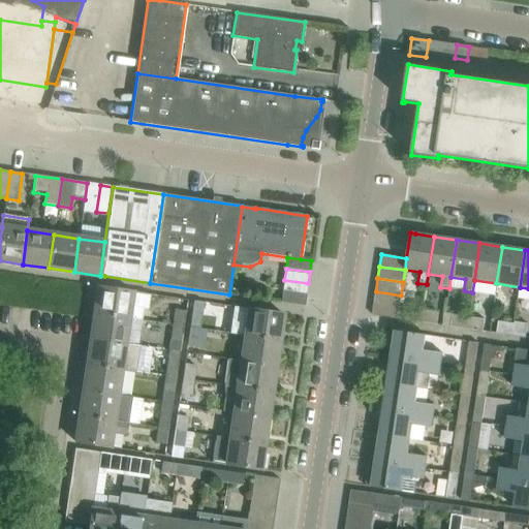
[(306,294),(308,283),(284,280),(282,291),(306,294)]
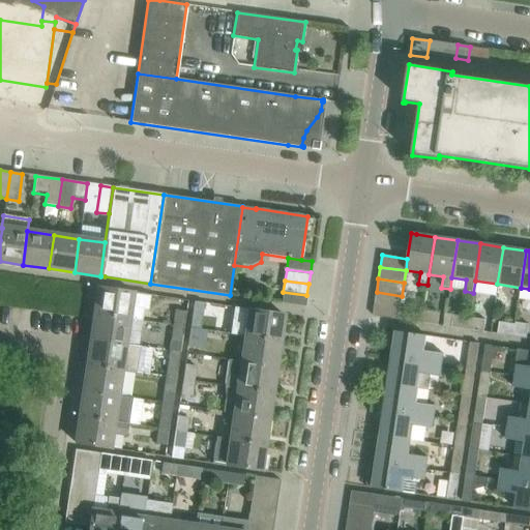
[(94,314),(142,321),(143,312),(148,313),(151,295),(98,288),(94,314)]
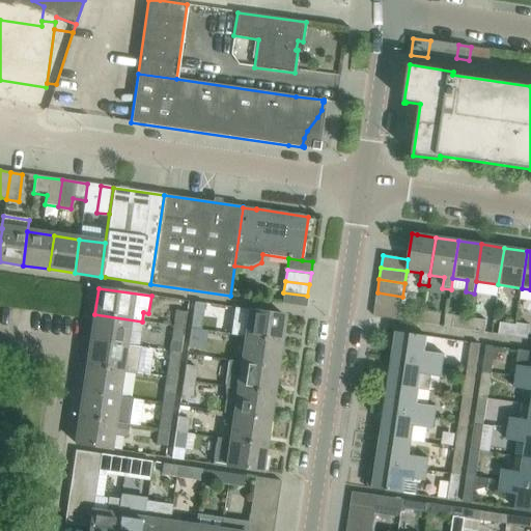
[(306,307),(307,296),(283,292),(282,304),(306,307)]
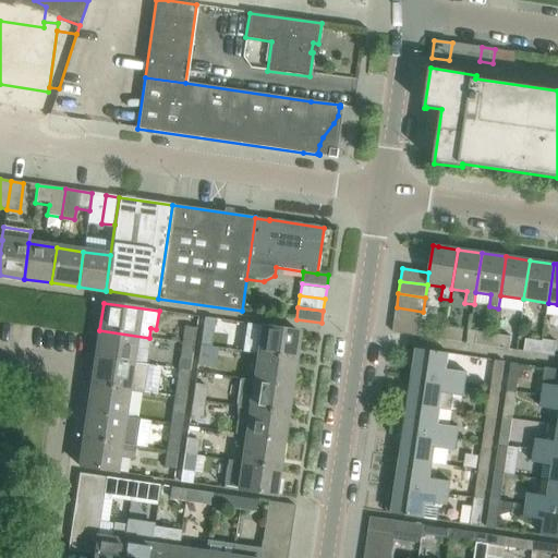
[(397,307),(395,319),(421,324),(423,312),(397,307)]
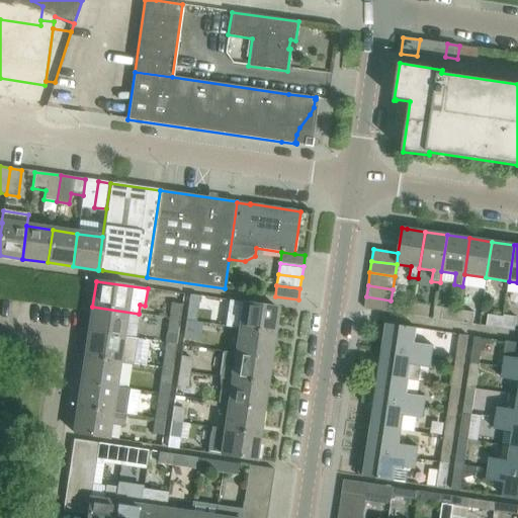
[(189,294),(186,321),(195,323),(199,296),(189,294)]
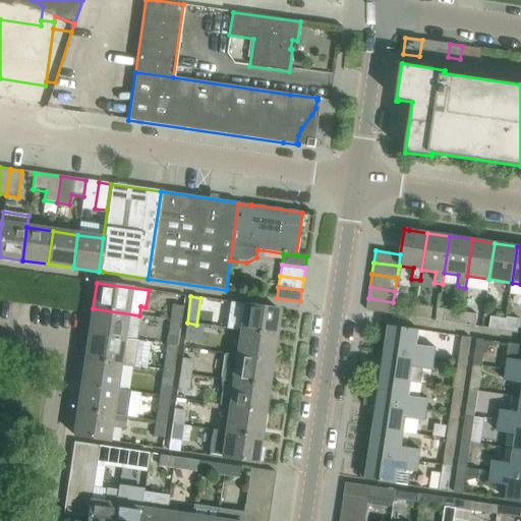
[(393,302),(368,298),(366,310),(391,314),(393,302)]
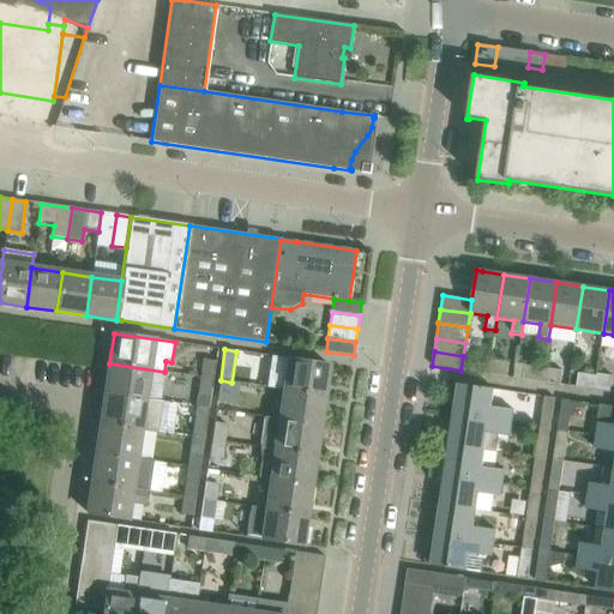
[(275,374),(269,373),(266,387),(284,390),(323,396),(327,365),(277,357),(275,374)]
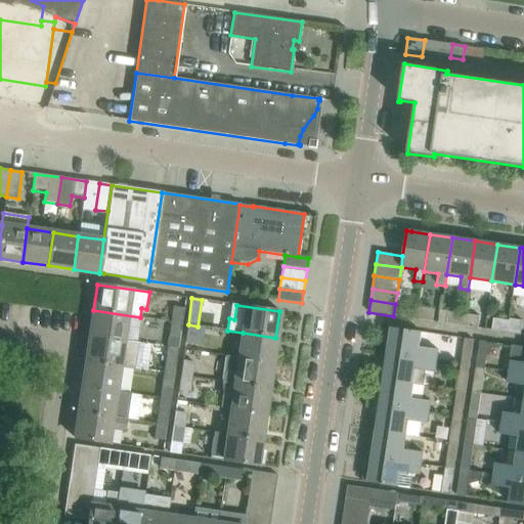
[(173,308),(171,322),(182,323),(184,310),(173,308)]
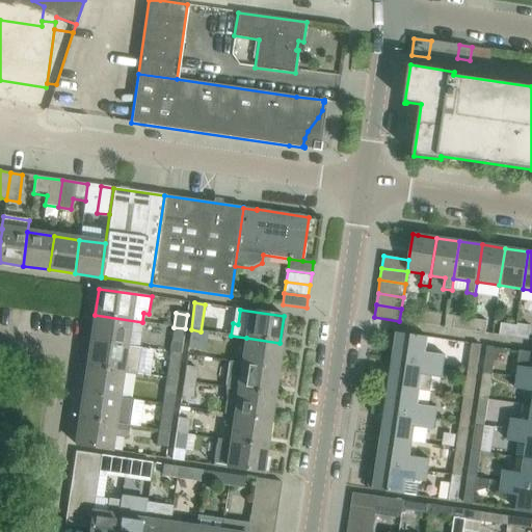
[(423,324),(440,327),(442,315),(429,313),(428,316),(424,315),(423,324)]
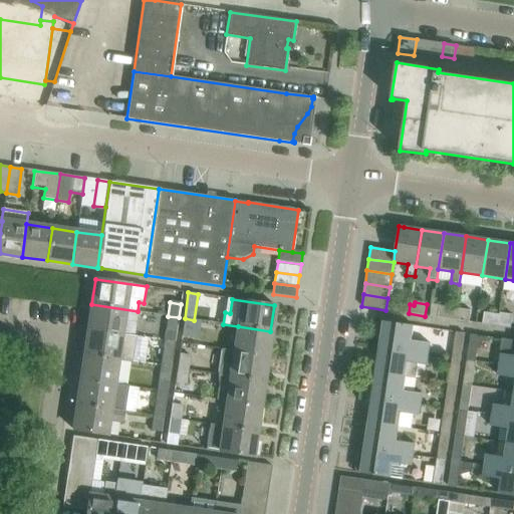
[(401,312),(409,313),(410,304),(402,303),(401,312)]
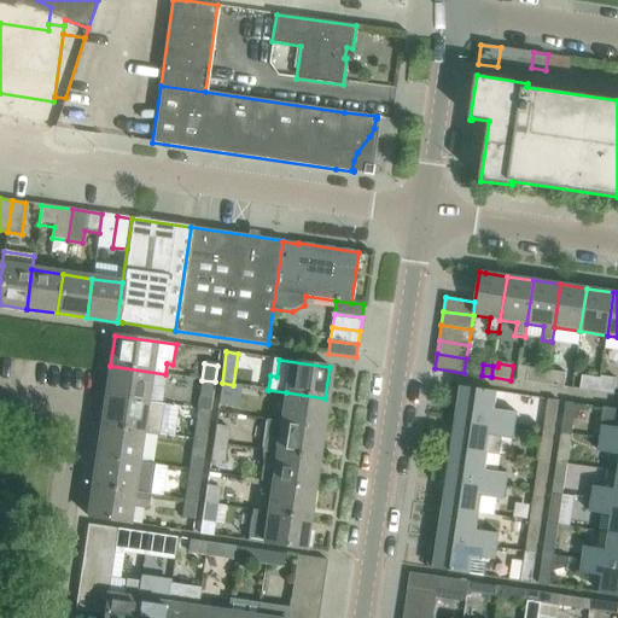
[(110,366),(106,397),(145,402),(147,385),(163,388),(165,374),(110,366)]
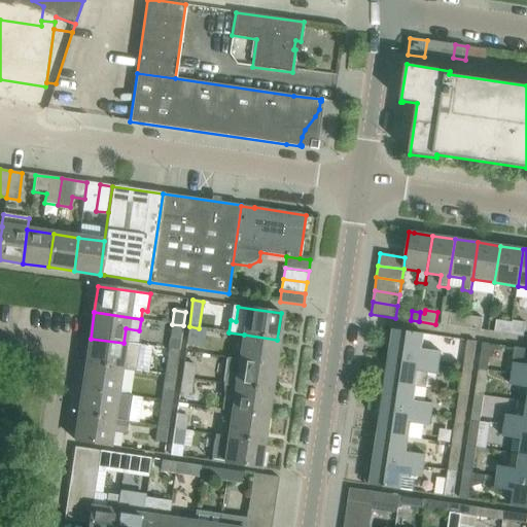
[(465,328),(466,316),(454,314),(452,326),(465,328)]
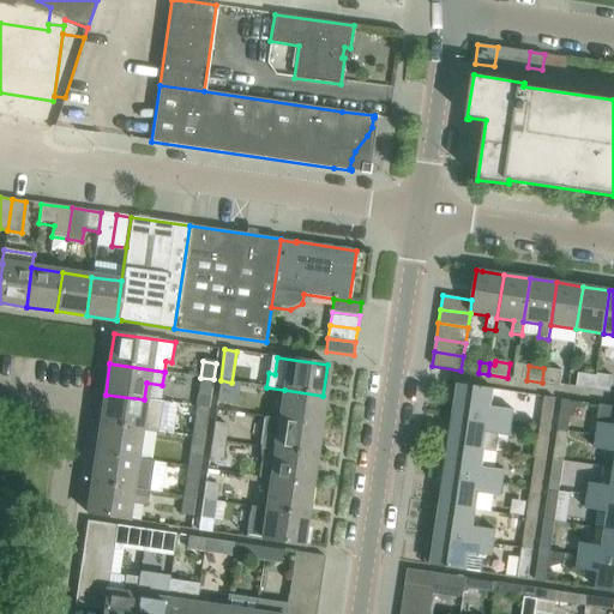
[(563,371),(543,368),(542,383),(560,385),(563,371)]
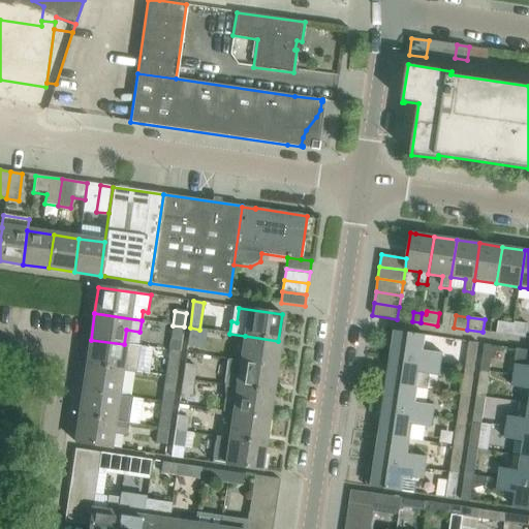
[(512,336),(514,328),(515,323),(502,322),(500,335),(512,336)]
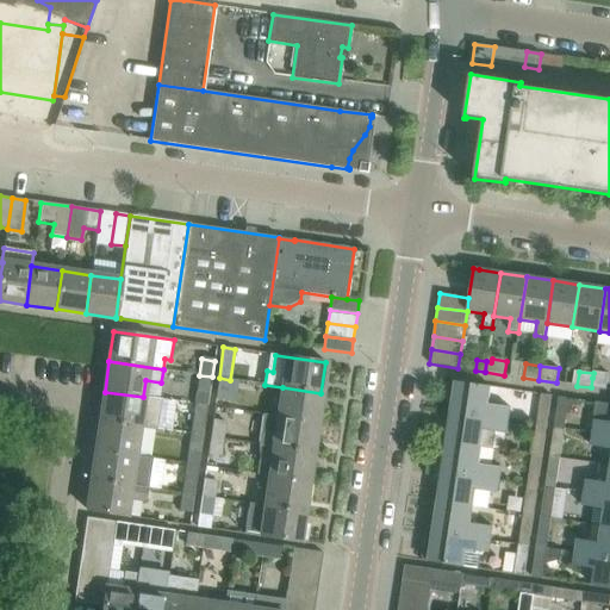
[(593,373),(592,378),(591,387),(605,390),(608,375),(593,373)]
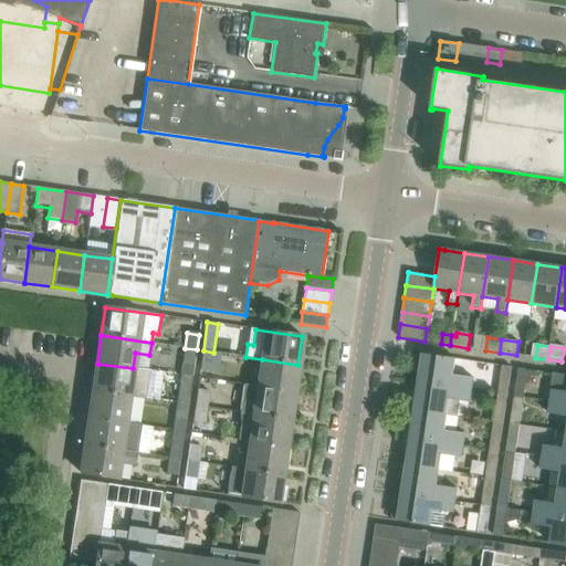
[(195,364),(197,349),(185,348),(182,362),(195,364)]
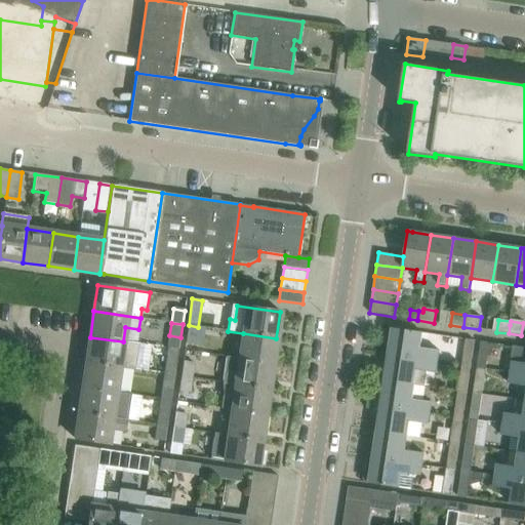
[(186,339),(186,345),(202,347),(204,334),(221,336),(223,330),(205,328),(198,327),(189,325),(186,339)]
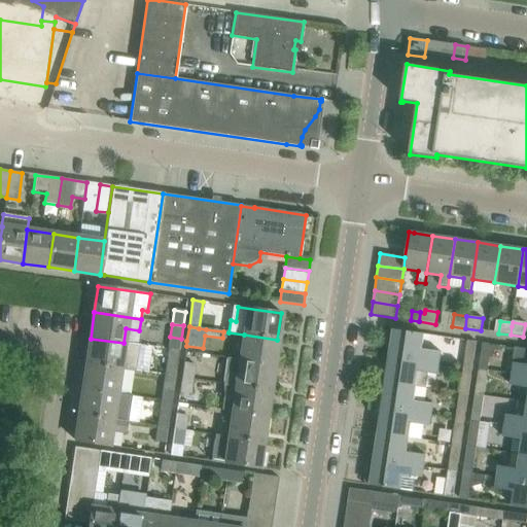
[(385,345),(384,355),(438,363),(441,352),(421,349),(423,334),(393,329),(390,346),(385,345)]
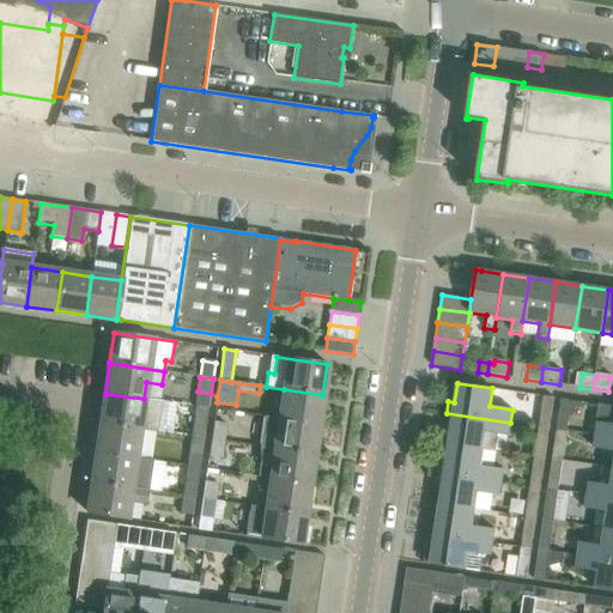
[(279,419),(319,425),(322,395),(284,389),(279,419)]
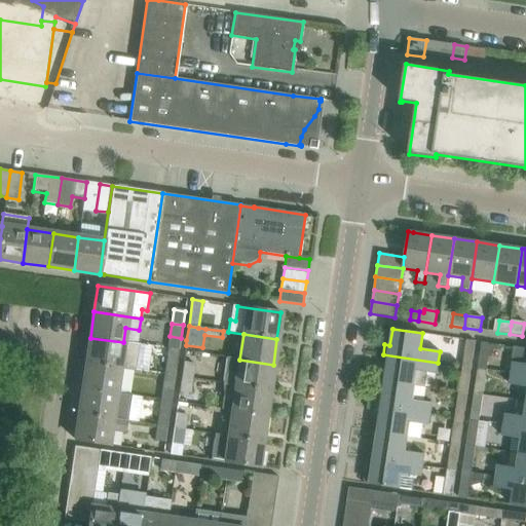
[(90,338),(86,363),(119,368),(137,370),(140,345),(123,342),(90,338)]
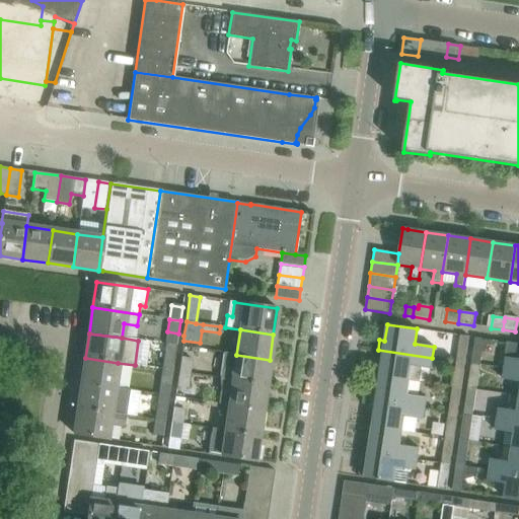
[(456,362),(465,363),(469,337),(460,336),(456,362)]
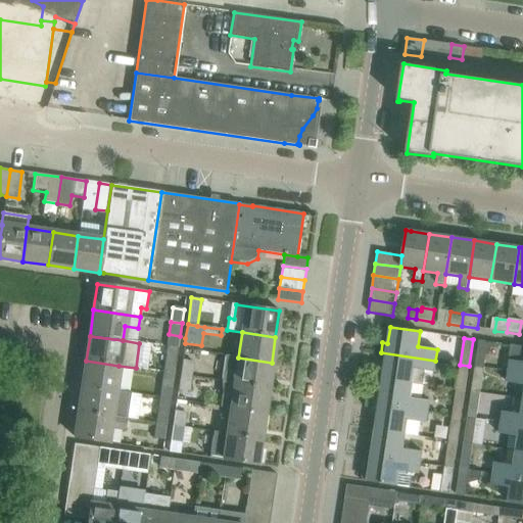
[(475,367),(484,368),(487,341),(479,340),(475,367)]
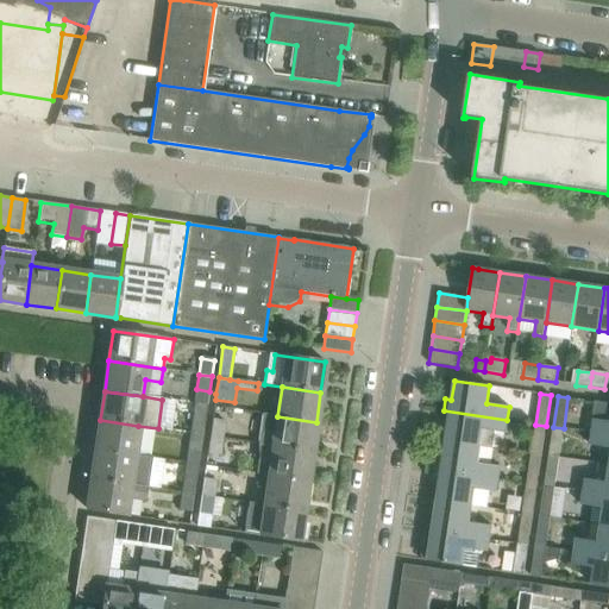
[(608,403),(596,402),(591,432),(608,434),(608,403)]
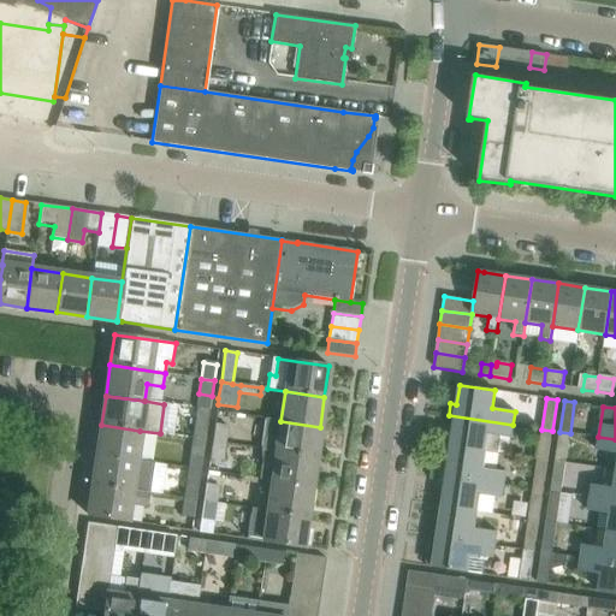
[(196,409),(191,439),(205,440),(209,410),(196,409)]
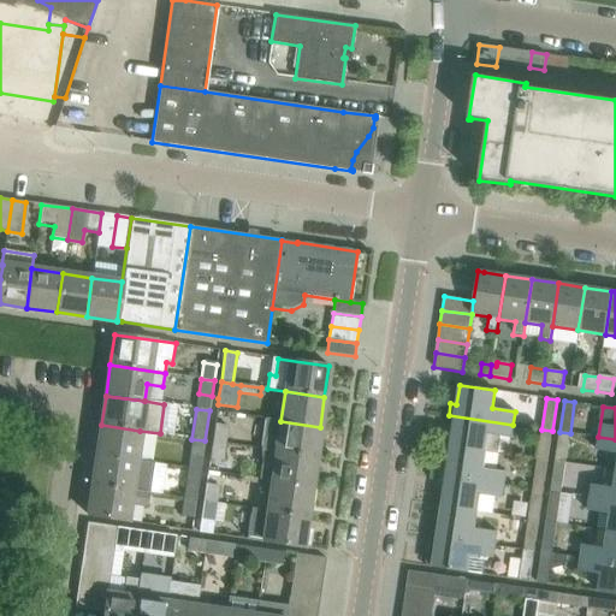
[(452,427),(450,445),(485,451),(499,454),(502,436),(511,437),(513,425),(449,415),(446,427),(452,427)]
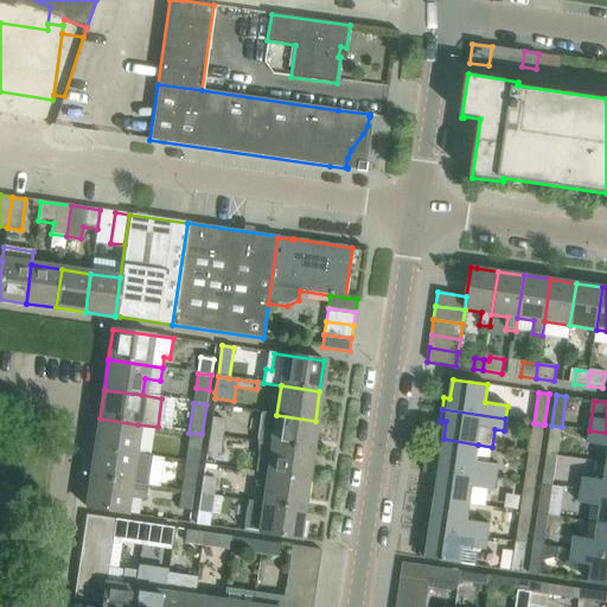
[(259,413),(255,442),(311,451),(315,421),(276,415),(259,413)]
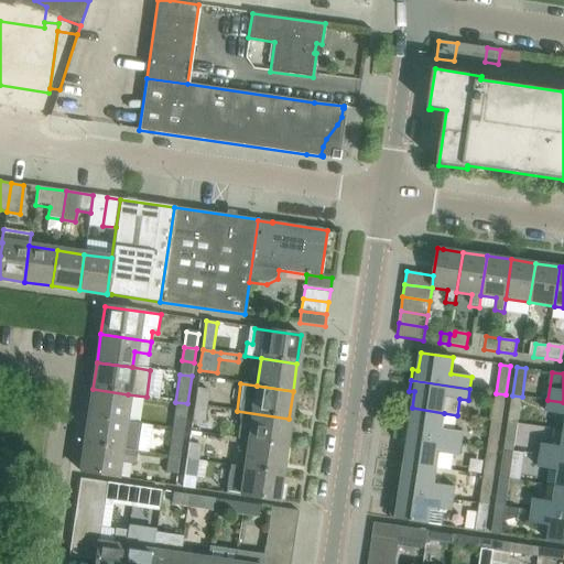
[(93,389),(88,416),(125,422),(128,394),(93,389)]
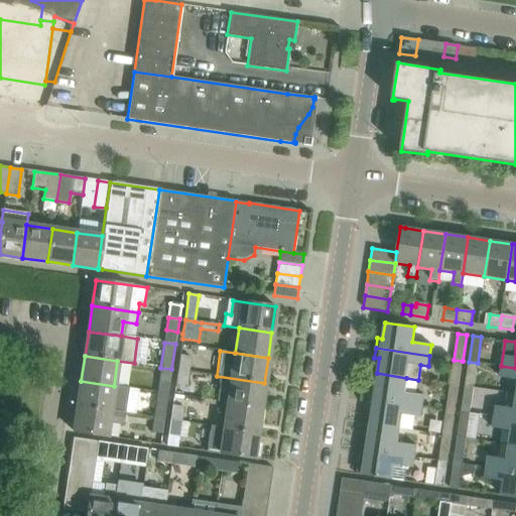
[(179,356),(177,370),(187,372),(189,358),(179,356)]
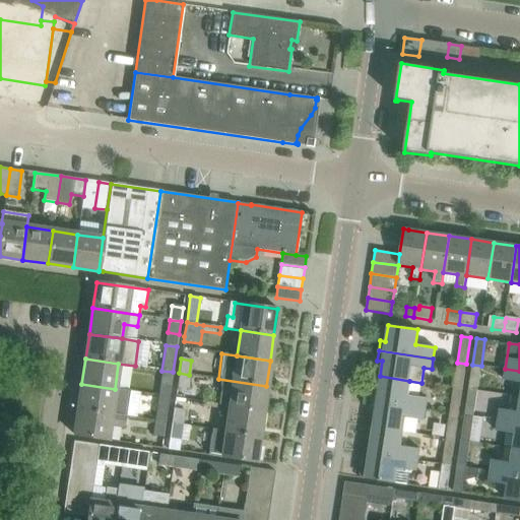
[(462,389),(466,364),(457,363),(453,387),(462,389)]
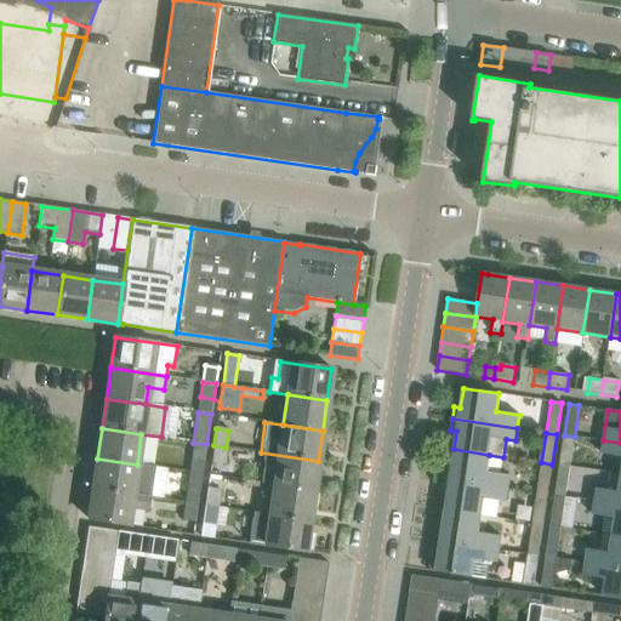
[(564,436),(559,466),(570,467),(575,437),(564,436)]
